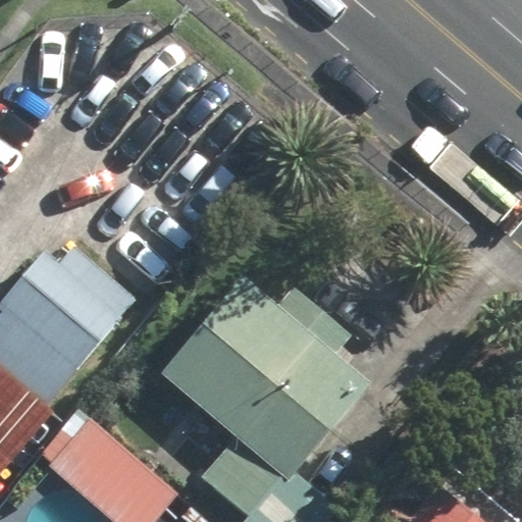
[(0,308),(2,311),(0,314),(0,377),(42,413),(124,319),(45,252),(0,301),(0,308)]
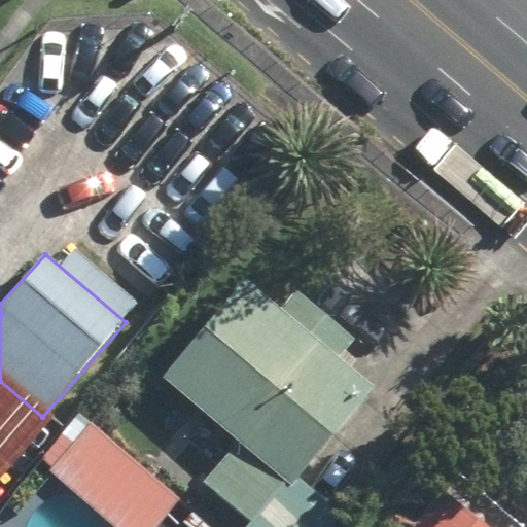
[(202,483),(251,524),(284,484),(290,488),(377,386),(339,355),(352,339),(295,290),(279,310),(244,280),(162,378),(235,442),(202,483)]
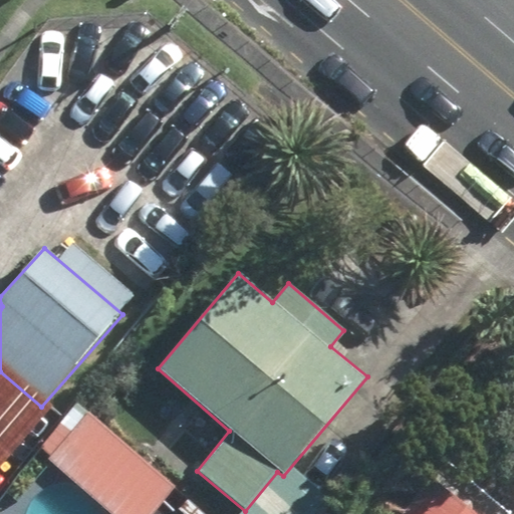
[(45,463),(105,513),(154,513),(174,491),(72,405),(36,449),(49,459),(45,463)]
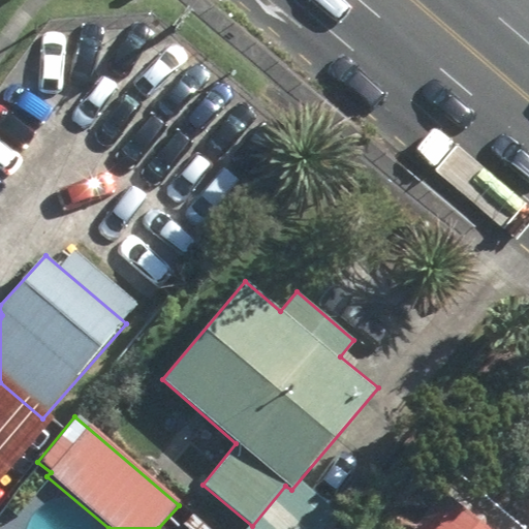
[(415,528),(480,528),(442,497),(415,528)]
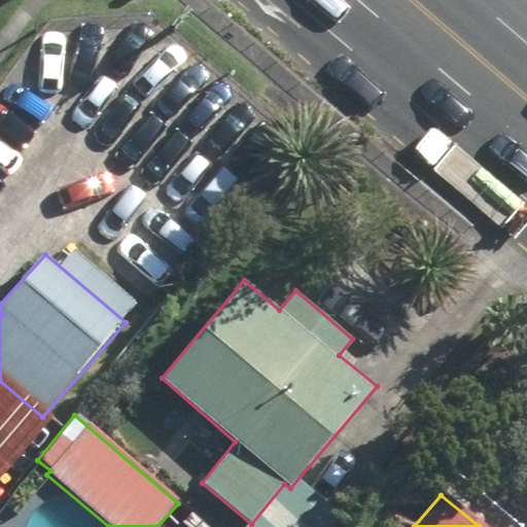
[(181,525),(183,526),(208,526),(191,513),(181,525)]
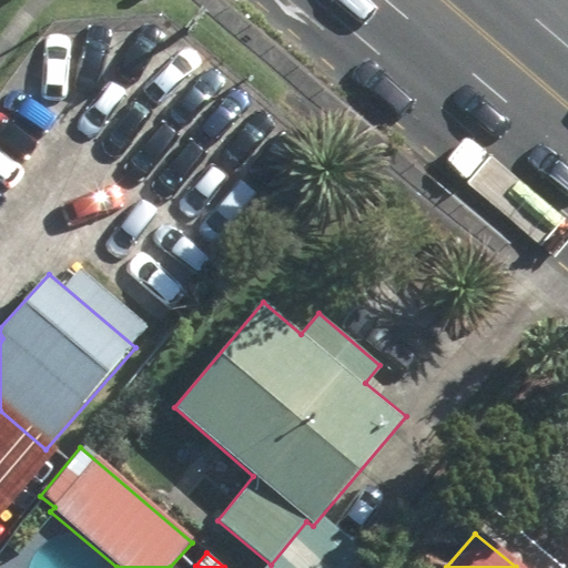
All buildings are outlined.
